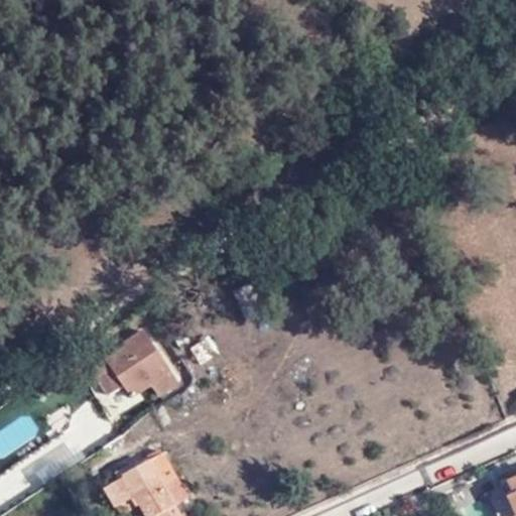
[(257,280),(233,292),(241,308),(264,294),(257,280)]
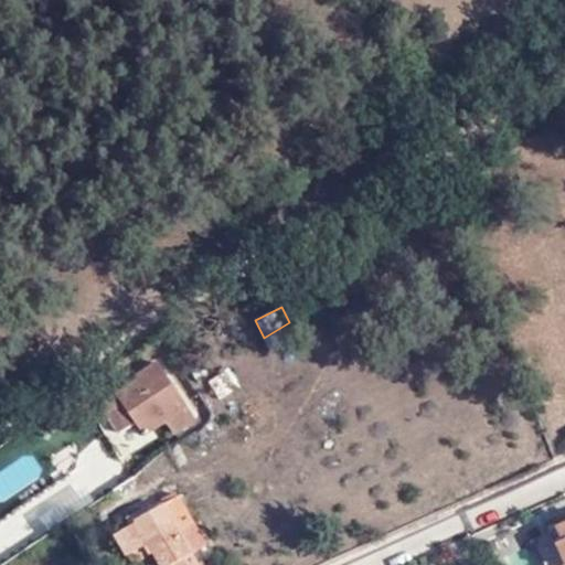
[(137,379),(98,404),(127,447),(167,419),(176,433),(195,419),(156,362),(135,375),(137,379)]
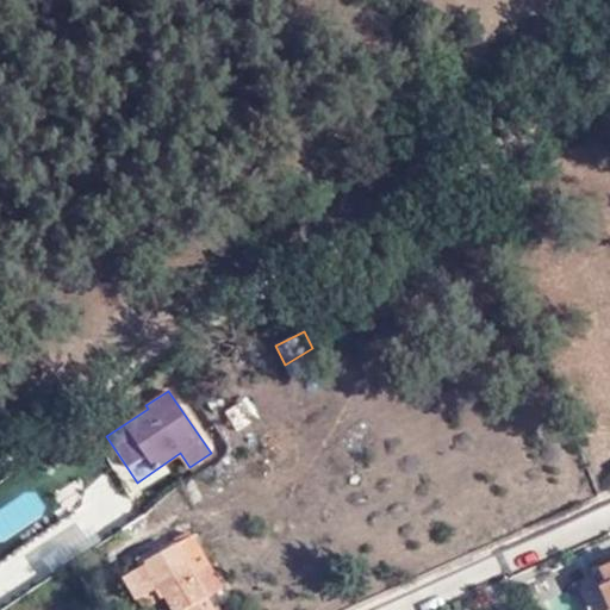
[(223,591),(193,536),(147,562),(149,567),(160,587),(173,609),(185,609),(190,607),(191,609),(221,609),(219,607),(213,609),(212,609),(207,599),(223,591)]
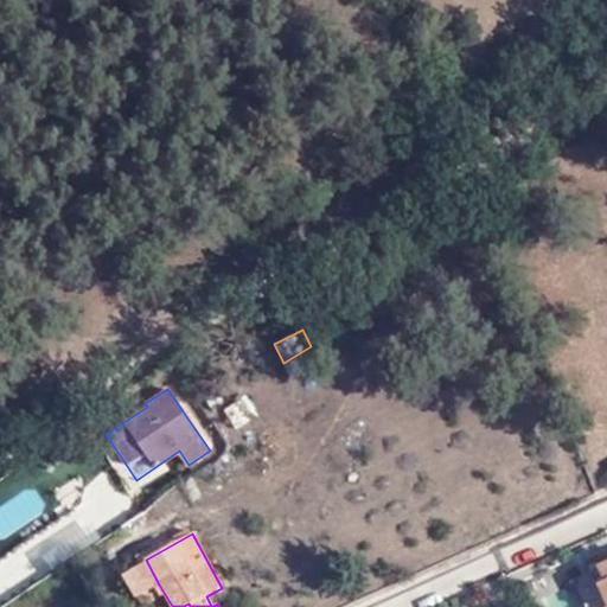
[(159,585),(148,564),(125,577),(135,598),(159,585)]
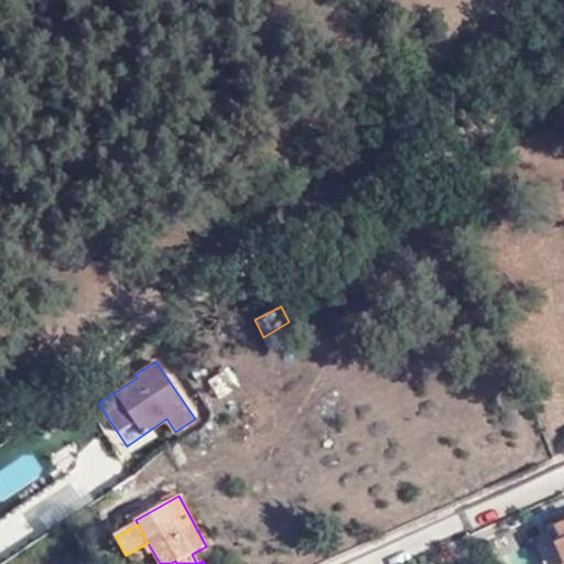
[(563,525),(531,541),(538,557),(557,548),(563,563),(563,525)]
